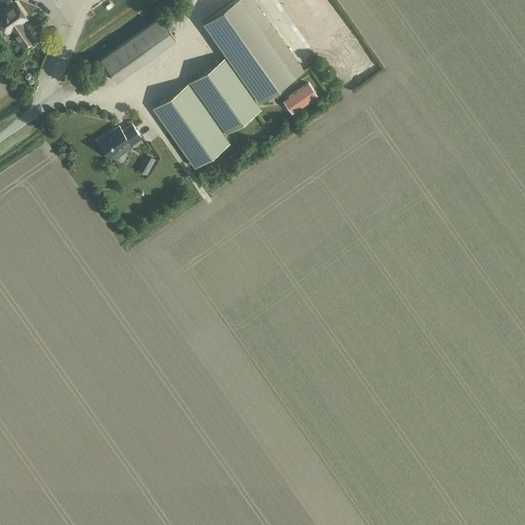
[(293,77),(238,0),(234,0),(203,23),(259,102),(293,77)]
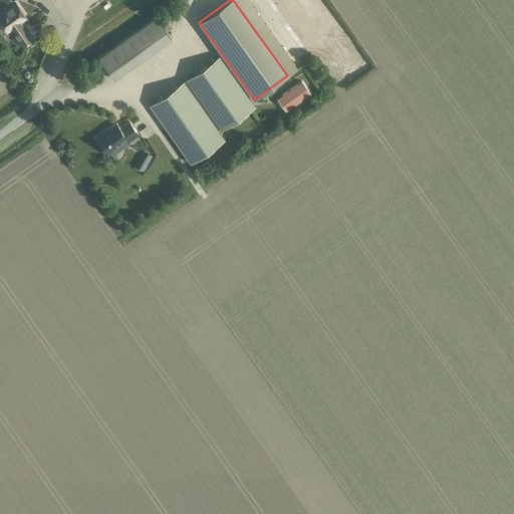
[(25,16),(16,3),(0,14),(0,22),(7,32),(13,28),(16,33),(14,35),(23,46),(34,38),(21,19),(25,16)]
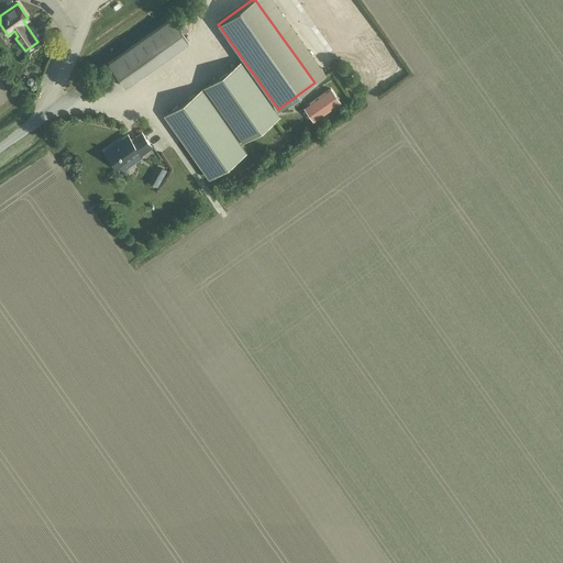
[(188,42),(172,19),(108,64),(124,87),(188,42)]
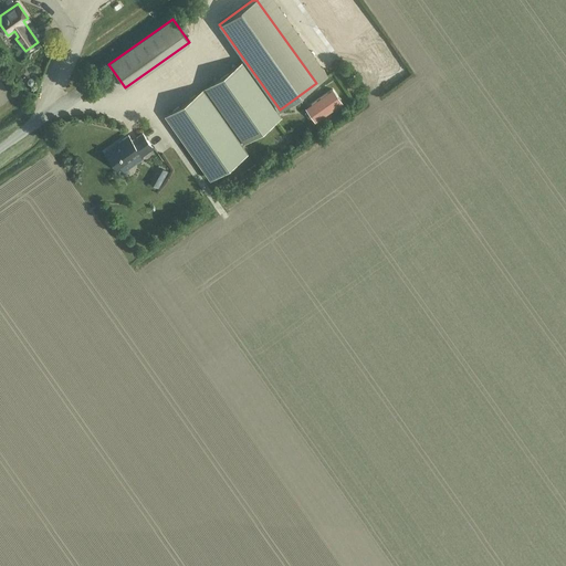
[(242,62),(206,88),(243,142),(280,115),(242,62)]
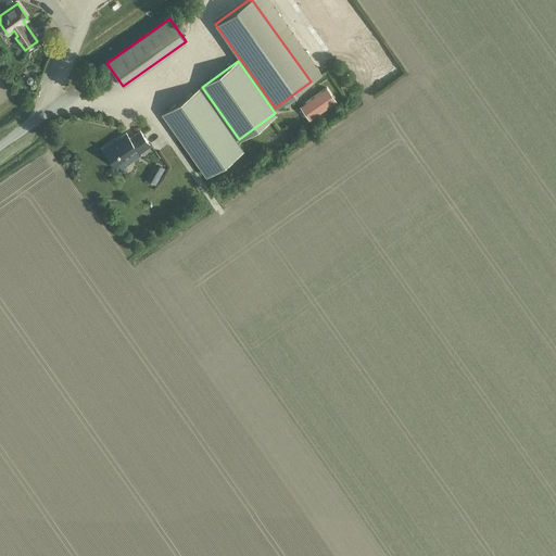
[(328,88),(307,103),(316,115),(337,100),(328,88)]
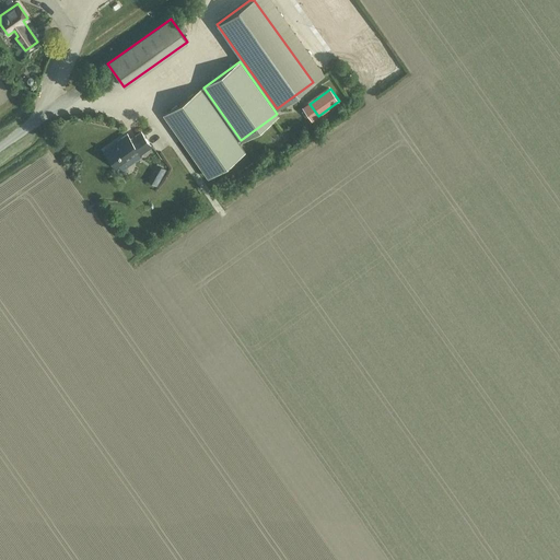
[(200,90),(164,115),(207,176),(244,150),(200,90)]
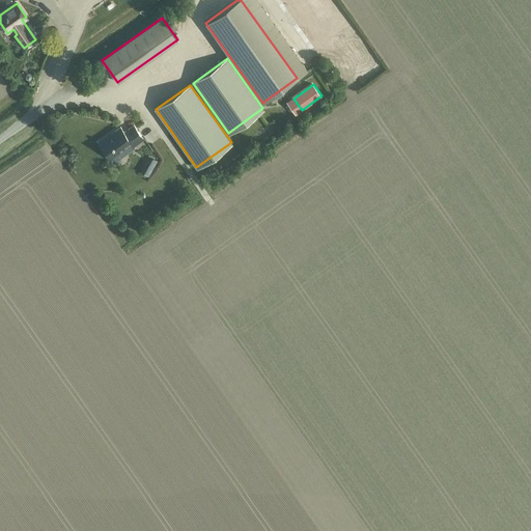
[(142,135),(150,131),(145,122),(138,127),(142,135)]
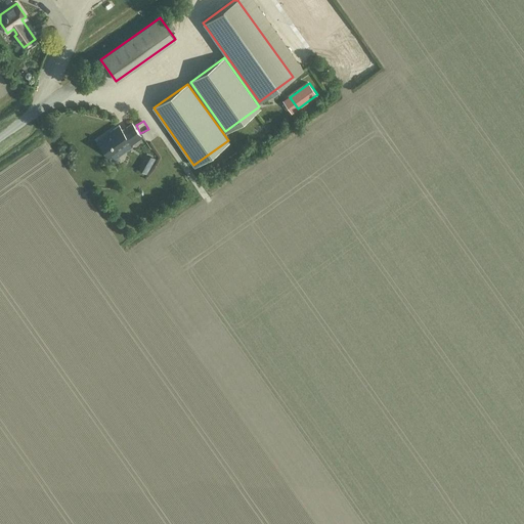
[(98,142),(110,158),(130,142),(132,144),(142,138),(132,124),(123,130),(119,125),(110,132),(112,133),(98,142)]
